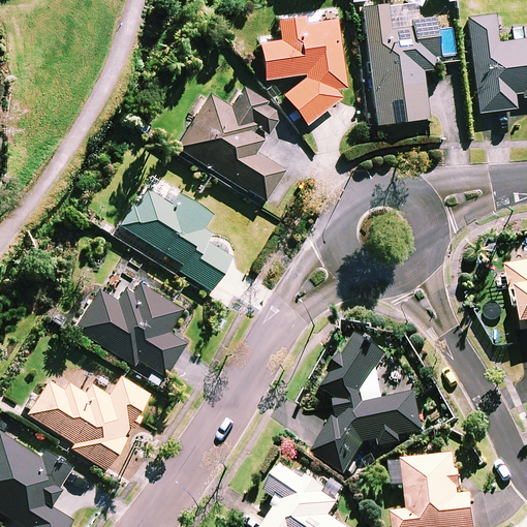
[(423,72),(435,70),(434,61),(439,60),(434,22),(391,27),(388,6),(362,9),(376,125),(429,119),(423,72)]
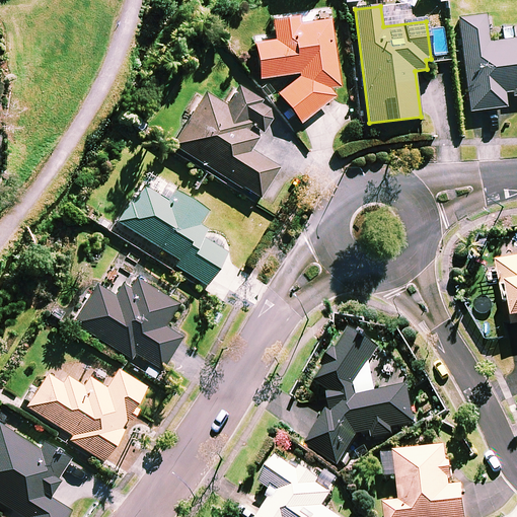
[(322,13),(323,20),(302,23),(301,16),(275,19),(277,40),(257,43),(262,78),(301,75),(281,94),(303,124),(335,98),(331,88),(341,87),(330,12),(322,13)]
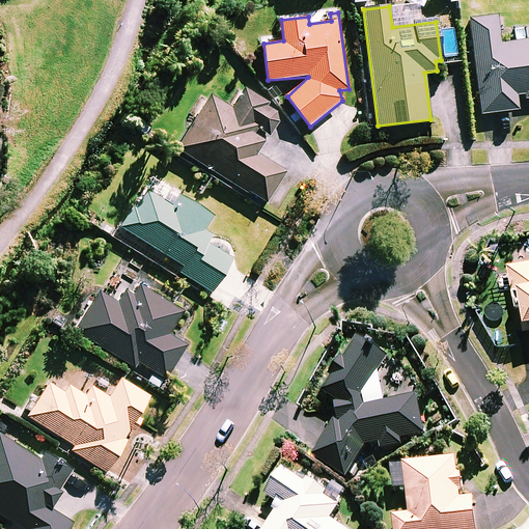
[(497,17),(470,19),(480,114),(518,110),(517,100),(528,98),(528,40),(500,45),(497,17)]
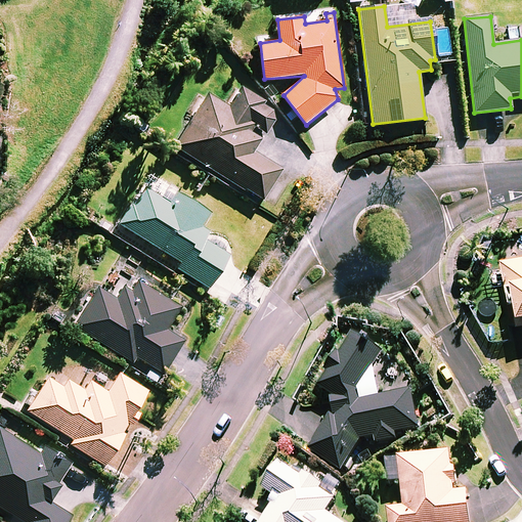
[(240,94),(216,80),(175,146),(263,202),(284,170),(255,151),(262,140),(251,133),(255,127),(267,134),(279,110),(264,102),(243,88),(240,94)]
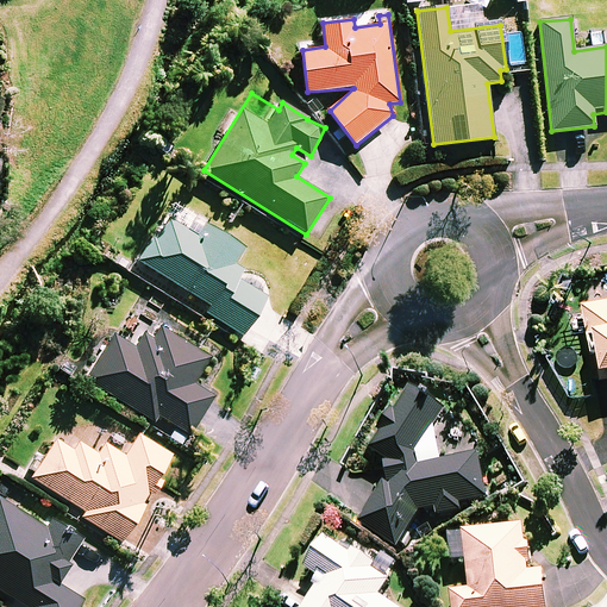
[(246,270),(236,263),(245,248),(202,221),(194,235),(168,218),(142,262),(212,305),(207,313),(244,335),(268,296),(241,280),(246,270)]
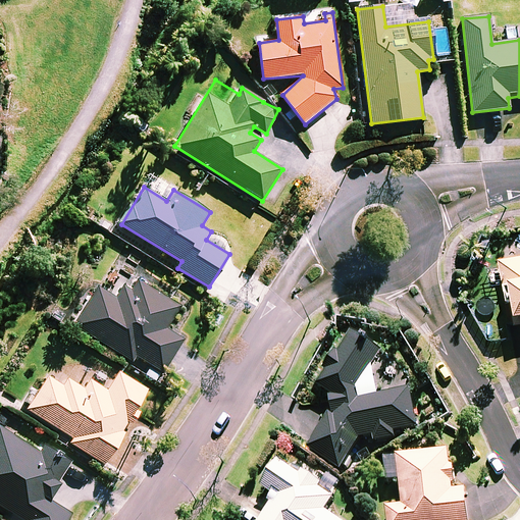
[(519,261),(505,264),(516,329),(519,328),(519,261)]
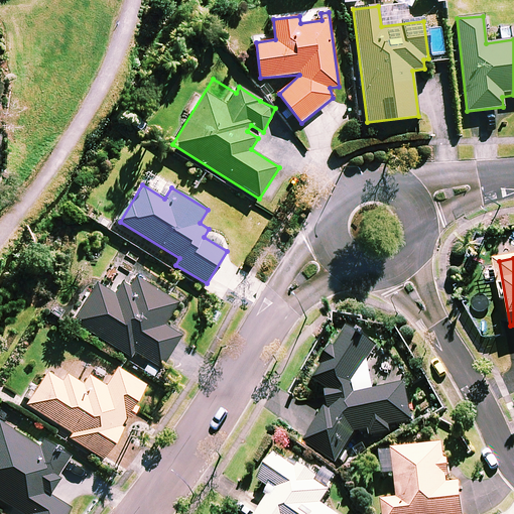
[(121,282),(114,293),(99,284),(75,322),(132,357),(136,352),(162,368),(181,336),(165,327),(179,303),(135,276),(129,287),(121,282)]
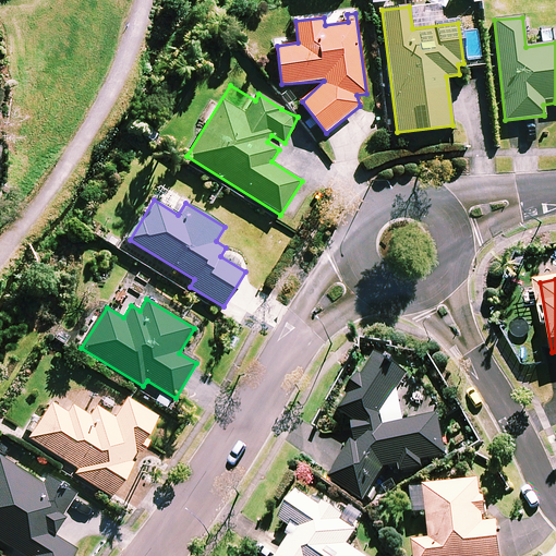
[(403,469),(405,475),(427,473),(425,464),(449,459),(442,422),(388,427),(386,419),(413,378),(382,357),(343,414),(357,423),(362,443),(355,447),(334,481),(369,504),(388,470),(403,469)]
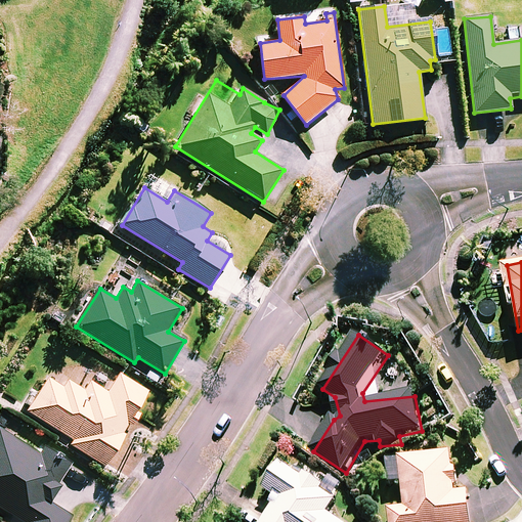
[(118,377),(103,367),(88,393),(67,380),(62,387),(49,378),(29,410),(75,439),(72,444),(106,466),(138,416),(135,414),(148,391),(120,373),(118,377)]
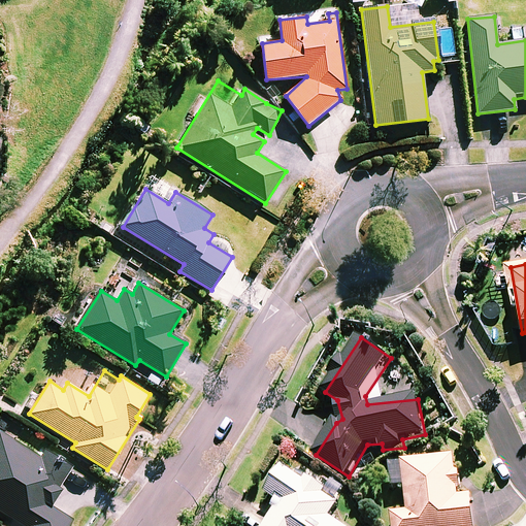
[(41,456),(0,430),(0,511),(24,525),(69,525),(73,520),(50,505),(72,468),(44,451),(41,456)]
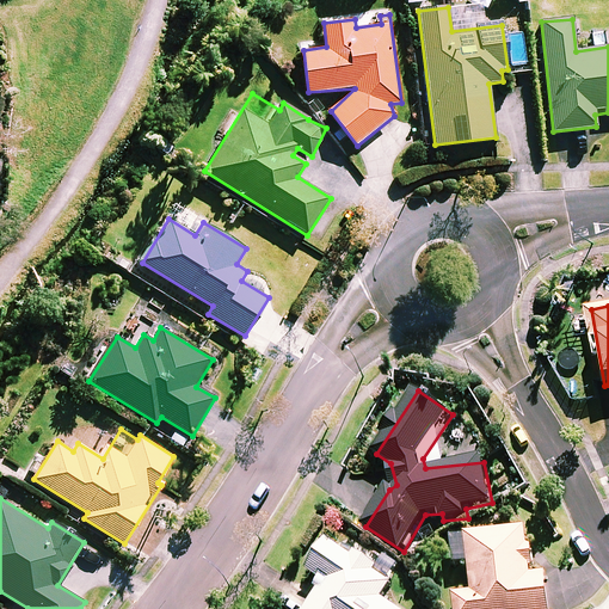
[(536,545),(531,546),(530,530),(455,539),(459,565),(473,564),(478,596),(457,598),(459,608),(552,608),(548,576),(536,578),(534,564),(539,564),(536,545)]
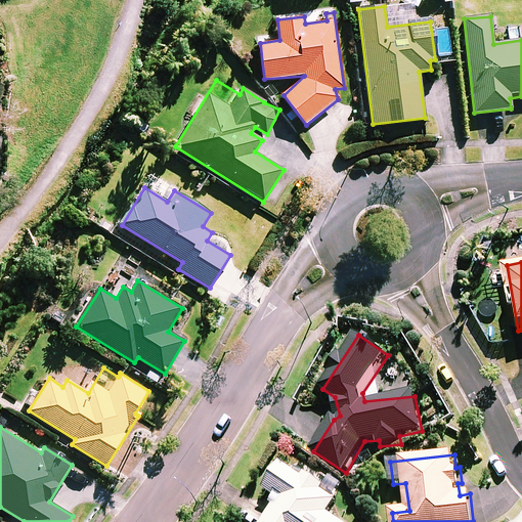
[(334,477),(330,483),(310,470),(305,478),(285,466),(268,491),(281,499),(266,521),(336,521),(329,517),(335,508),(348,487),(334,477)]
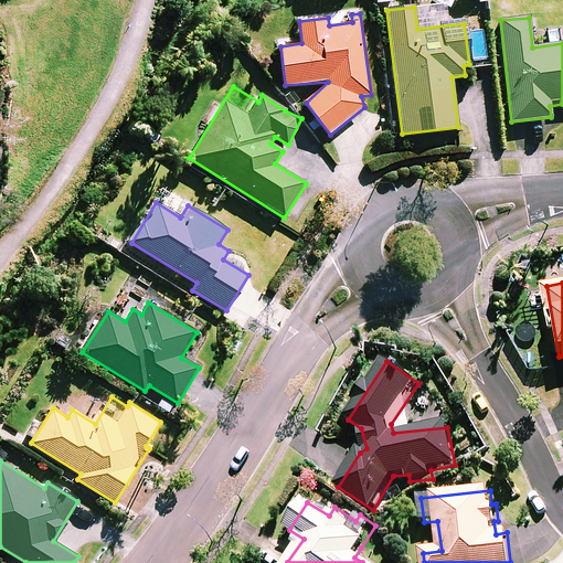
All buildings are outlined.
